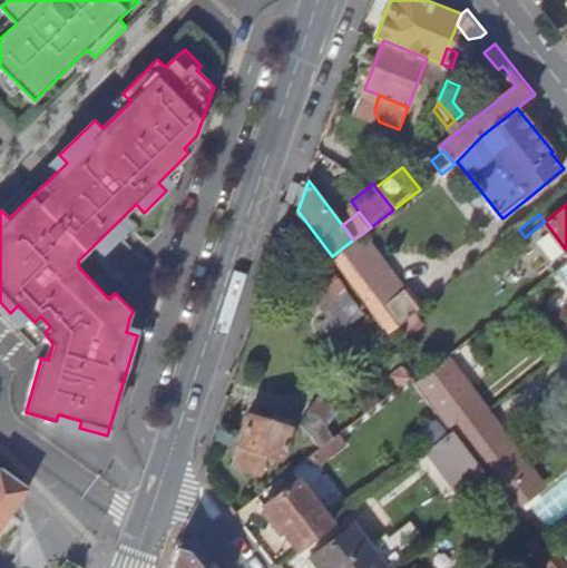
[(417,312),(359,236),(353,240),(343,247),(332,256),(343,271),(390,333),(417,312)]
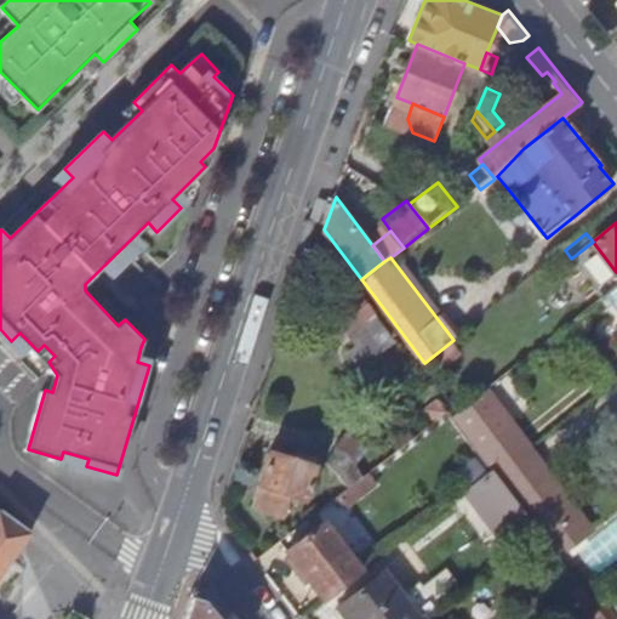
[(353,279),(333,294),(342,304),(336,308),(353,330),(361,341),(353,348),(363,361),(381,347),(383,348),(398,338),(353,279)]
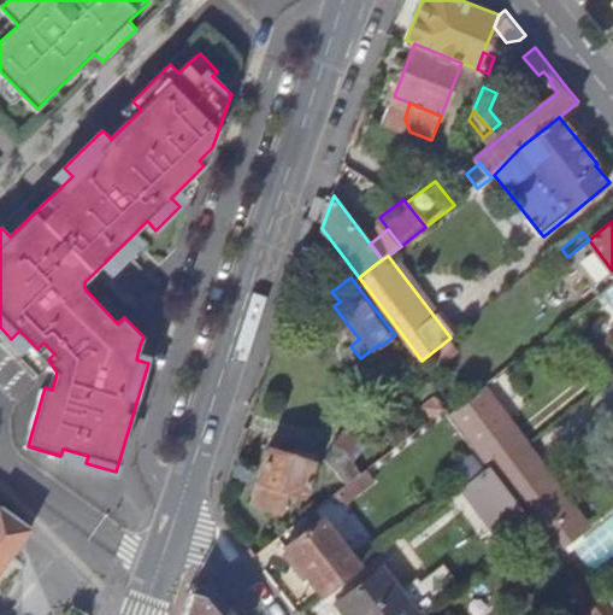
[(612,283),(599,294),(612,310),(612,283)]
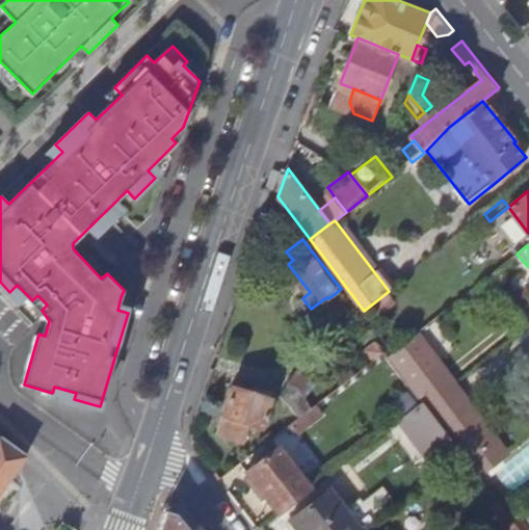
[(456,382),(419,333),(392,355),(426,400),(429,404),(456,382)]
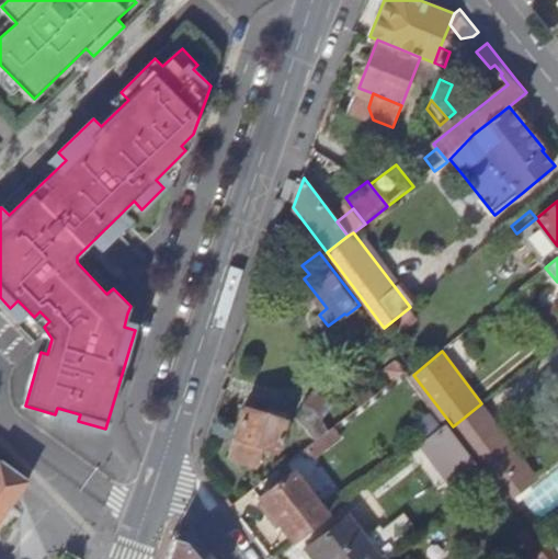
[(399,377),(409,369),(401,358),(390,366),(399,377)]
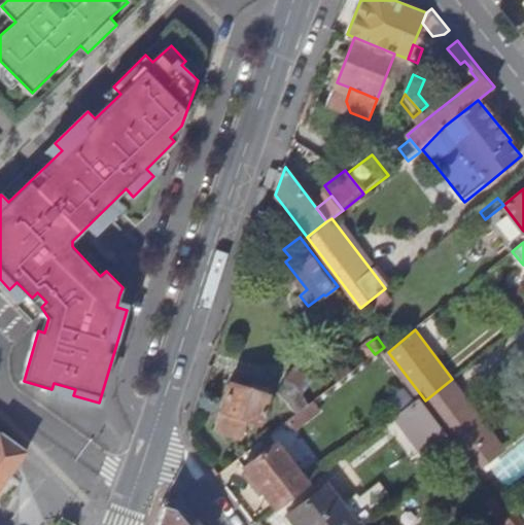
[(297,413),(310,403),(301,388),(286,376),(279,392),(290,403),(297,413)]
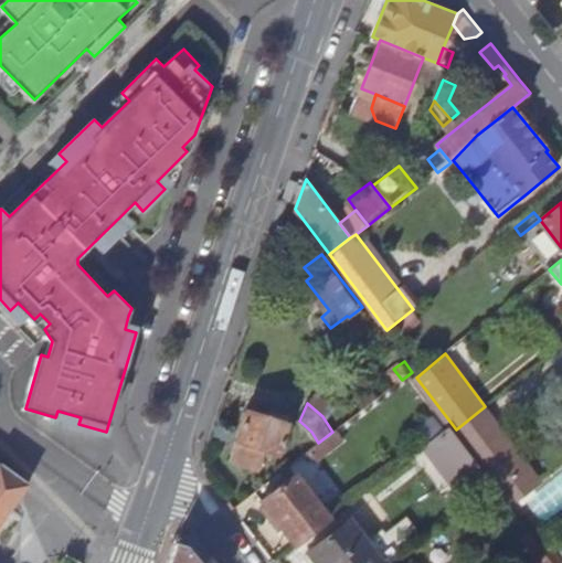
[(536,473),(485,406),(456,429),(492,478),(506,495),(536,473)]
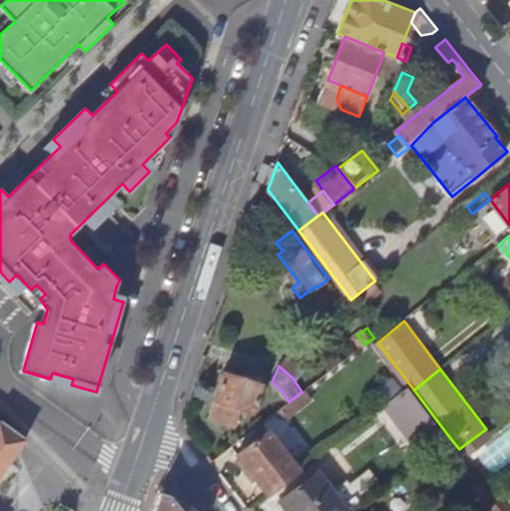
[(210,418),(237,426),(242,409),(253,412),(262,385),(223,373),(210,418)]
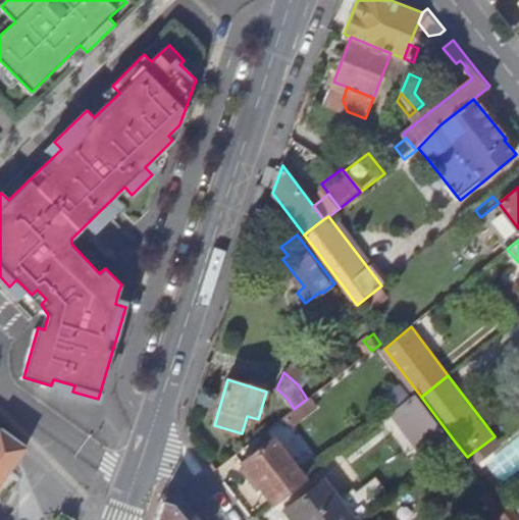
[(418,393),(395,410),(431,459),(443,451),(455,442),(421,397),(418,393)]
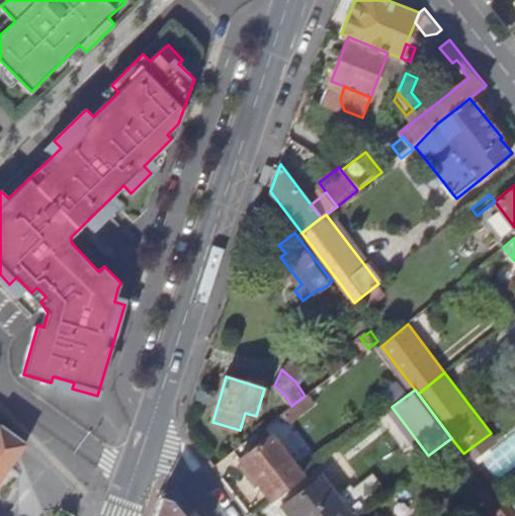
[(291,406),(288,408),(294,416),(313,403),(307,395),(305,396),(291,406)]
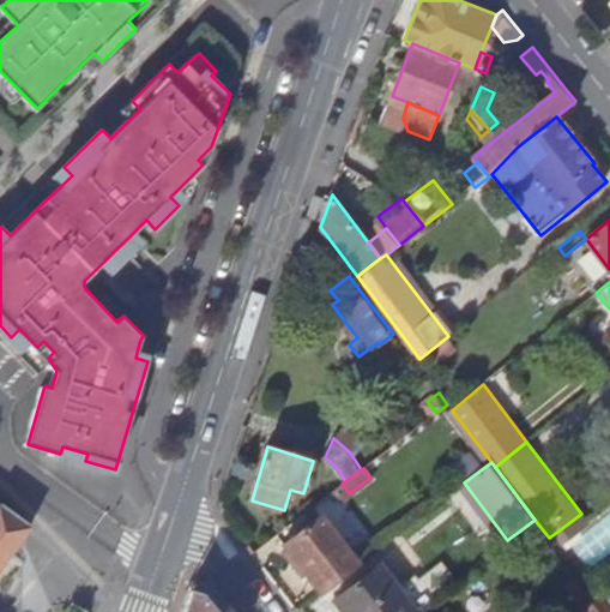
[(0,562),(4,557),(6,558),(30,526),(2,507),(0,510),(0,562)]
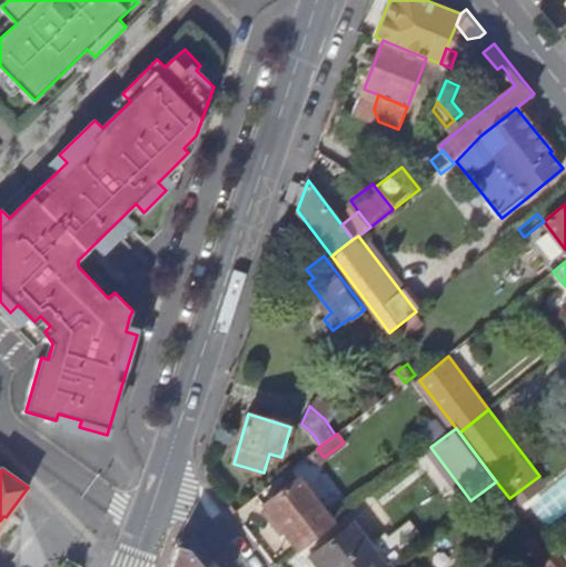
[(298,546),(334,519),(300,475),(265,501),(298,546)]
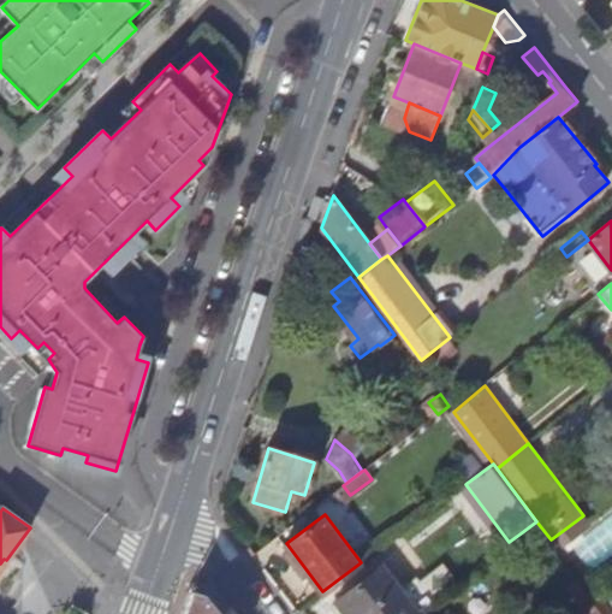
[(536,521),(522,532),(540,555),(554,544),(551,539),(536,521)]
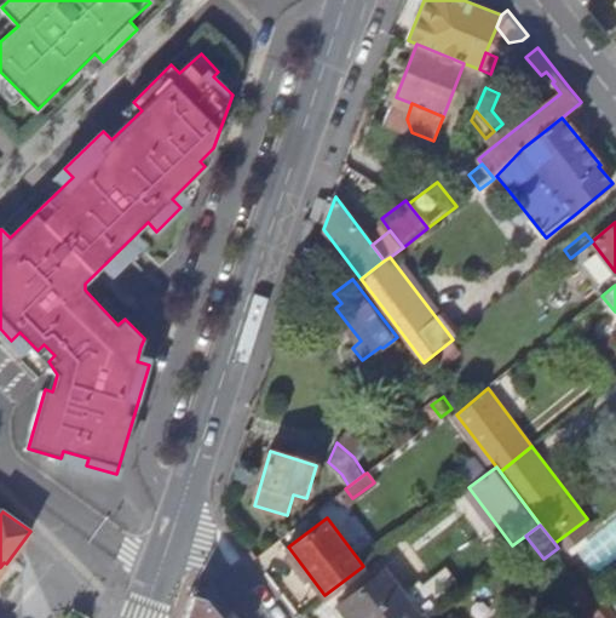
[(570,594),(585,583),(569,562),(554,573),(570,594)]
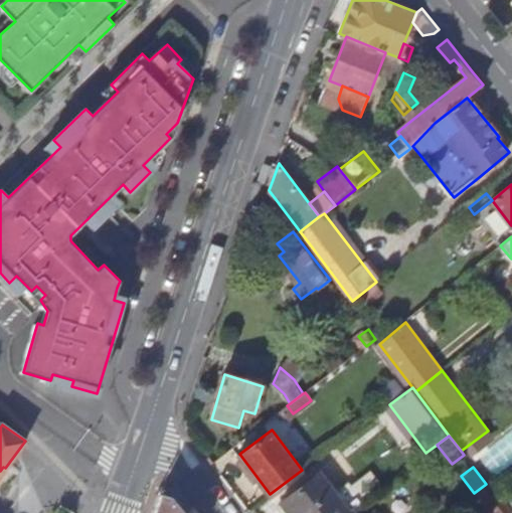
[(345,512),(348,511),(350,510),(321,473),(284,501),(293,512),(345,512)]
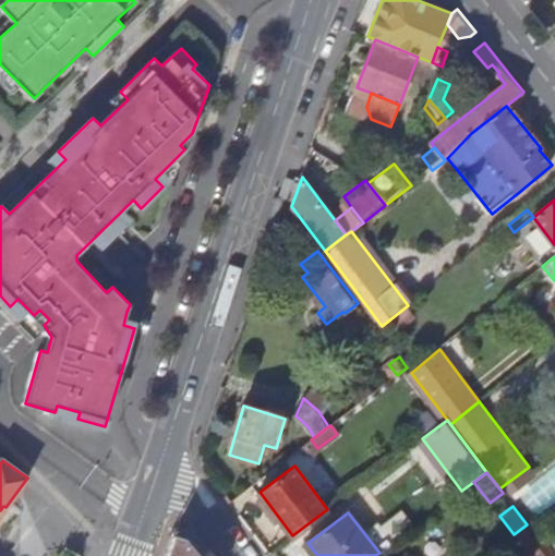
[(527,524),(514,534),(534,555),(554,555),(554,551),(545,538),(531,520),(527,524)]
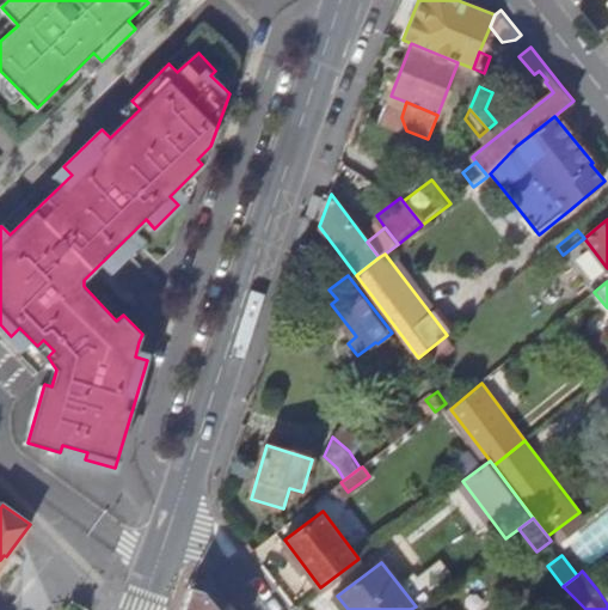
[(184,609),(216,609),(201,590),(191,587),(184,609)]
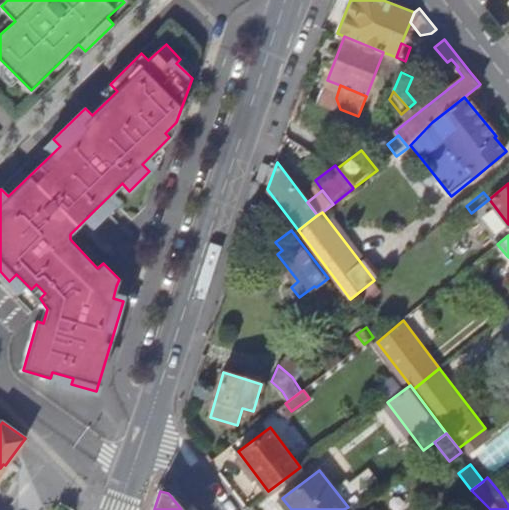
[(284,509),(291,509),(282,498),(278,501),(284,509)]
